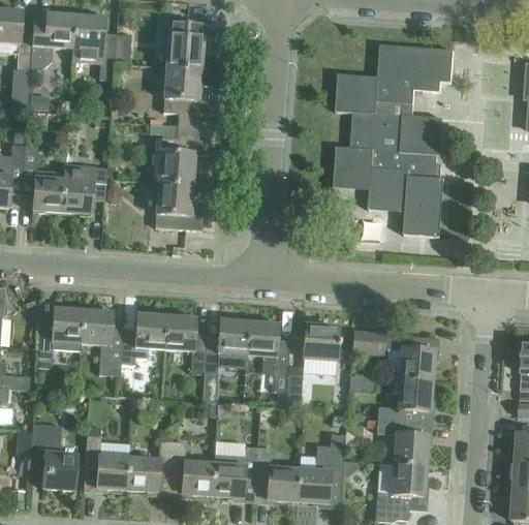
[(0,52),(18,54),(17,69),(30,70),(33,27),(21,26),(22,10),(0,8),(0,52)]
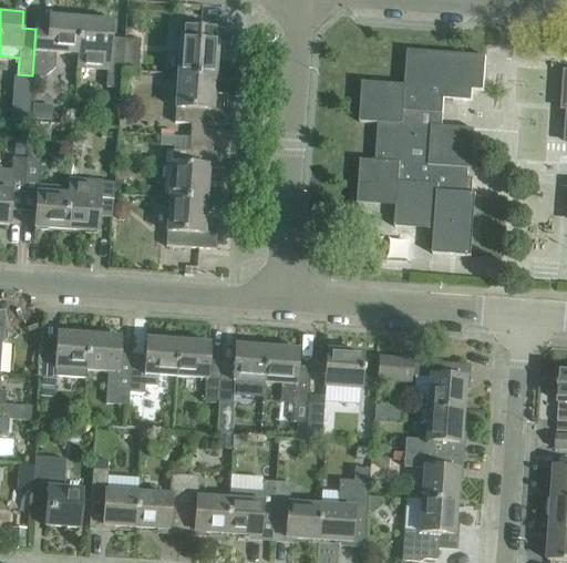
[(79,50),(81,16),(49,13),(48,30),(35,29),(32,75),(42,77),(54,65),(55,49),(76,50),(79,50)]
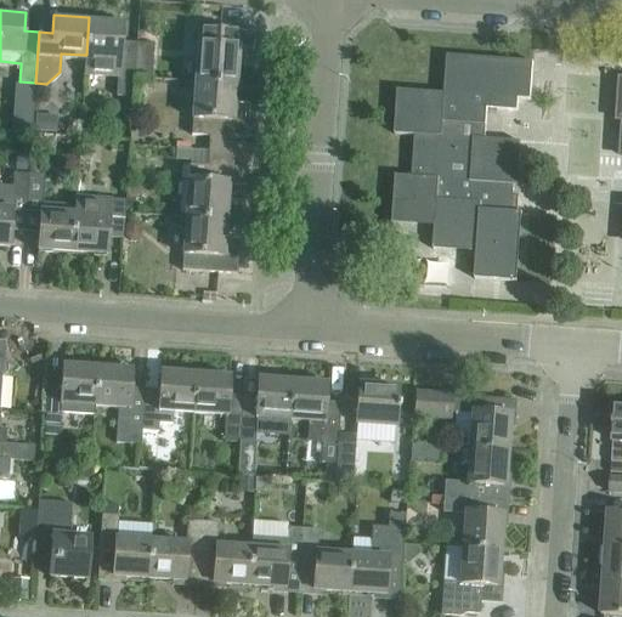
[(134,69),(135,69),(137,39),(122,38),(123,20),(89,17),(86,55),(84,55),(83,73),(118,75),(117,92),(133,94),(134,69)]
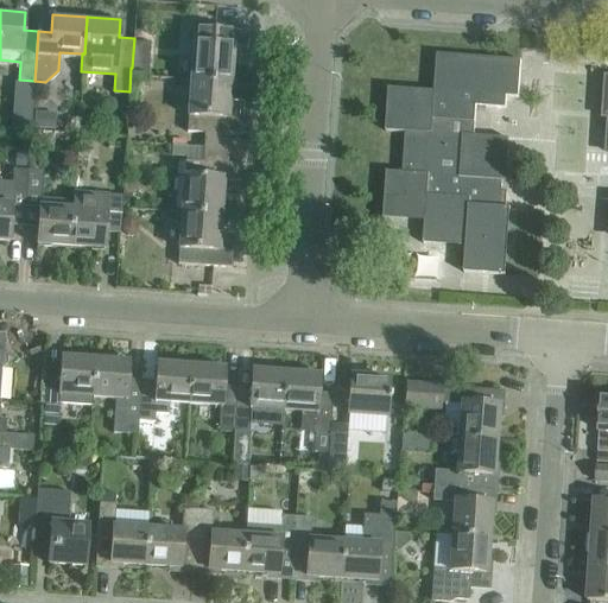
[(190,76),(230,78),(233,44),(247,44),(248,27),(195,24),(190,76)]
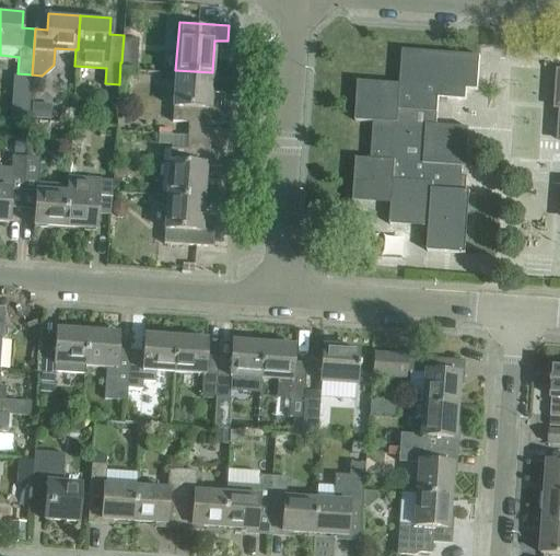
[(136,64),(137,58),(138,36),(124,35),(121,62),(136,64)]
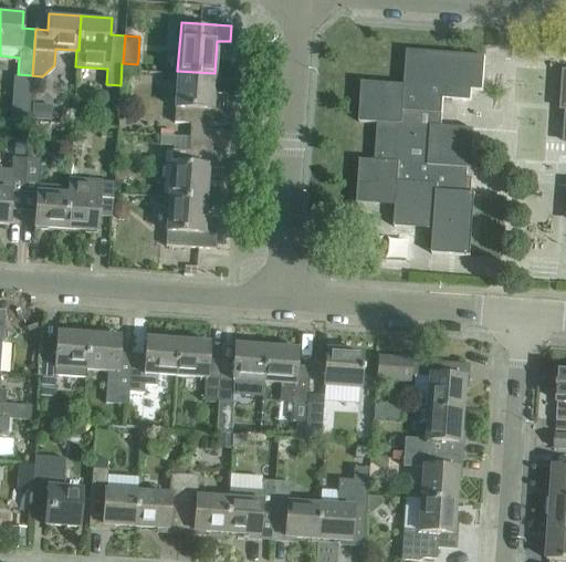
[(471,85),(482,86),(484,52),(406,47),(404,82),(362,79),(358,118),(377,120),(375,157),(359,156),(356,199),(396,203),(395,224),(396,224),(397,219),(435,222),(432,250),(471,253),(471,252),(468,251),(471,191),(474,191),(474,190),(471,190),(472,175),(467,174),(467,165),(471,165),(473,125),(441,123),(442,95),(470,96),(471,85)]
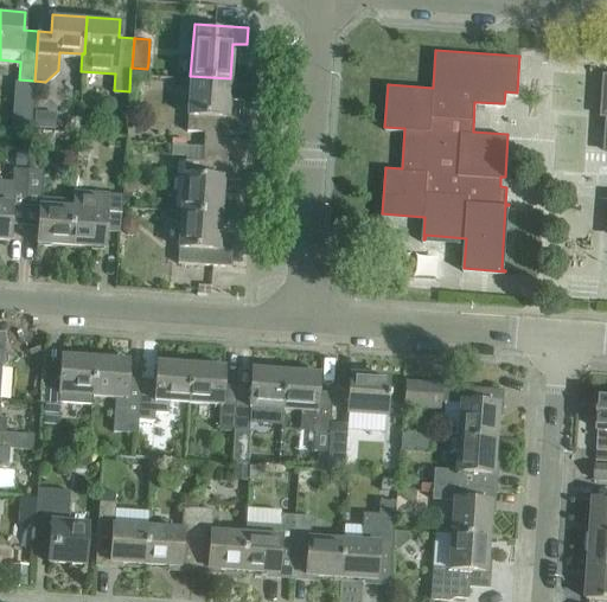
[(203,142),(228,145),(229,130),(241,132),(242,114),(227,114),(230,78),(190,76),(186,128),(204,129),(203,142)]
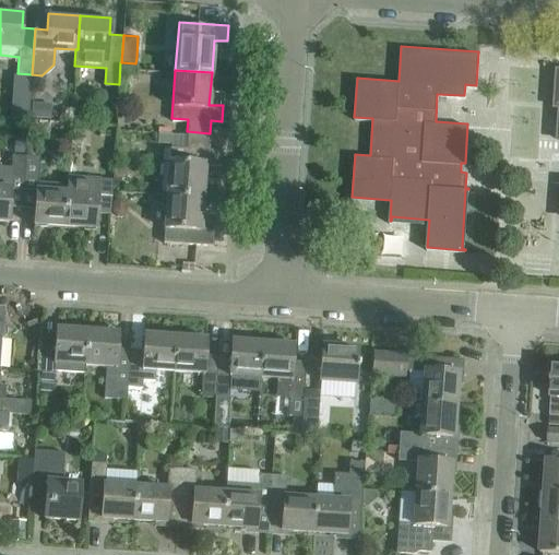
[(32,99),(31,115),(50,116),(51,101),(32,99)]
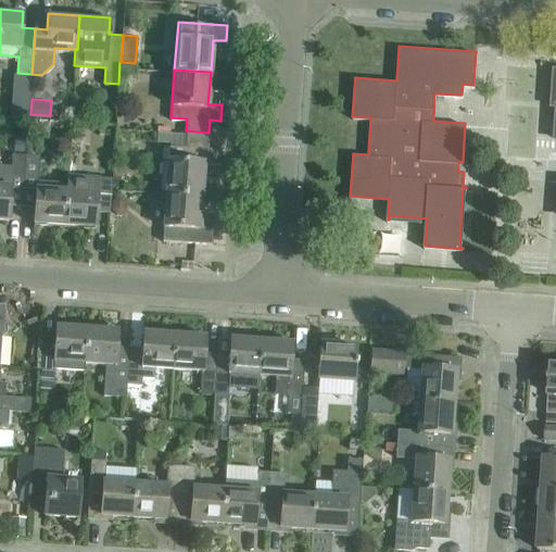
[(11,104),(11,114),(28,115),(29,105),(11,104)]
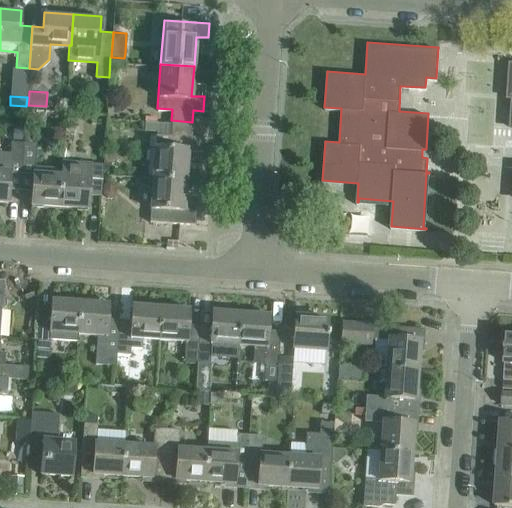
[(2,106),(1,115),(10,116),(11,107),(2,106)]
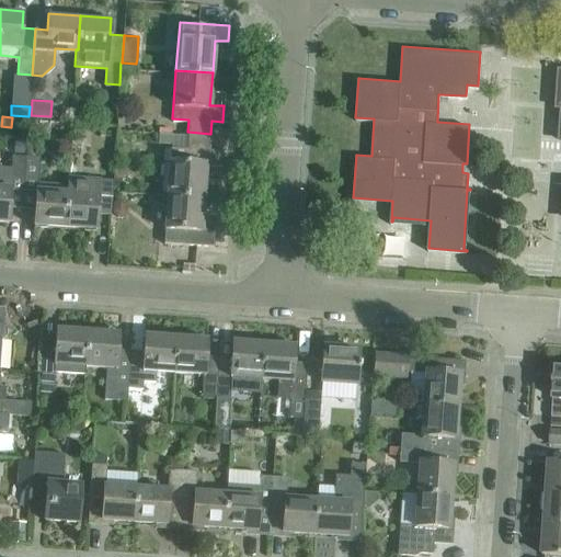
[(171,141),(167,192),(204,194),(206,162),(219,163),(220,148),(210,147),(210,134),(187,132),(187,133),(171,132),(171,131),(158,131),(158,140),(171,141)]
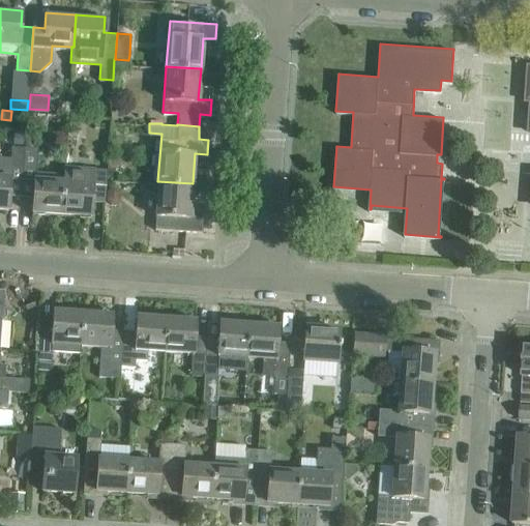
[(12,130),(12,141),(22,141),(23,132),(12,130)]
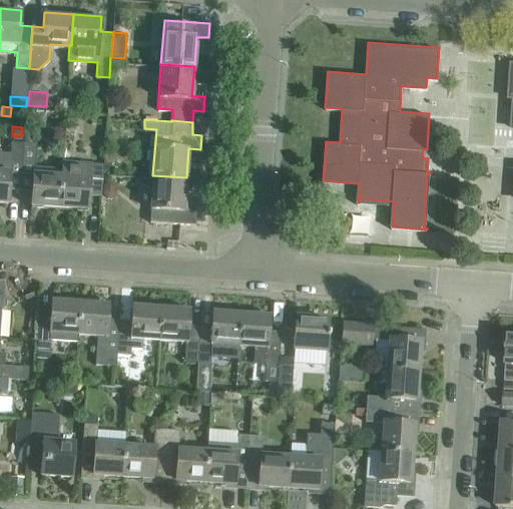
[(8,186),(21,187),(23,160),(24,141),(10,140),(9,157),(0,156),(0,199),(7,200),(8,186)]
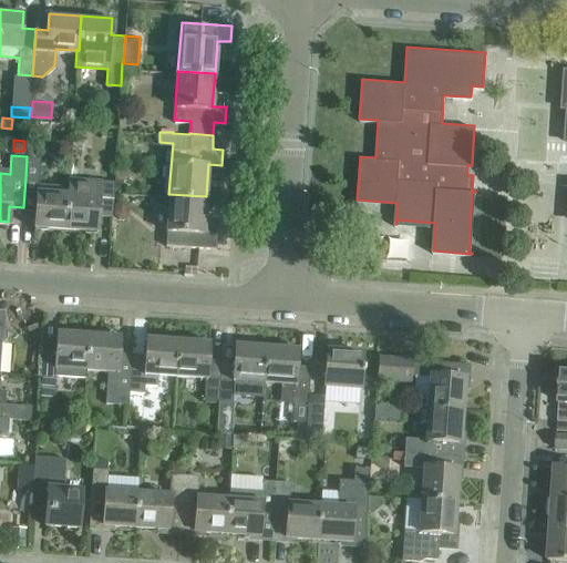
[(41,156),(27,156),(26,177),(23,207),(35,208),(34,225),(66,227),(70,176),(68,175),(66,184),(39,182),(40,175),(41,156)]
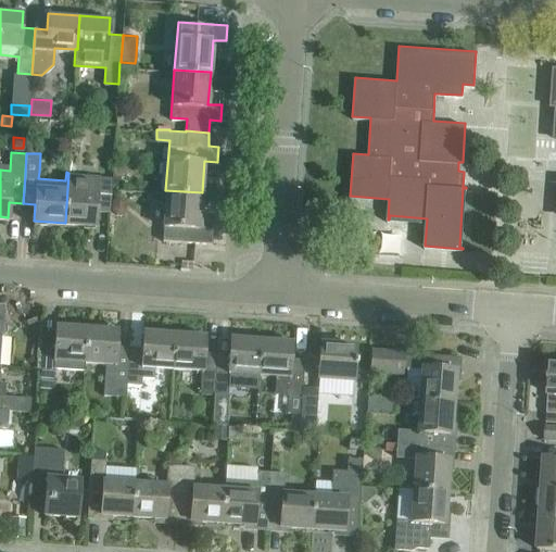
[(112,175),(68,173),(65,223),(95,225),(96,209),(110,210),(112,175)]
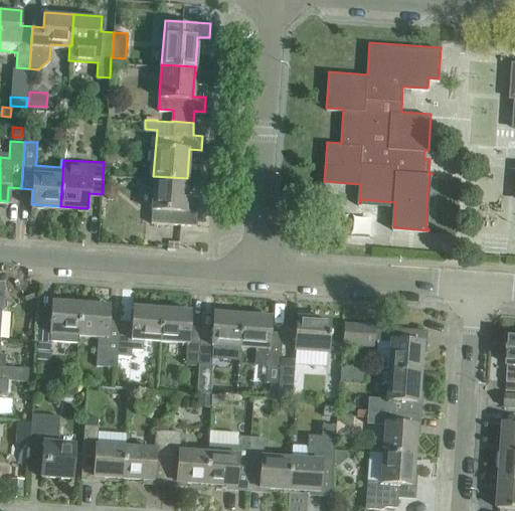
[(187,178),(153,176),(150,220),(144,220),(143,237),(167,239),(168,221),(196,223),(197,209),(185,208),(187,178)]
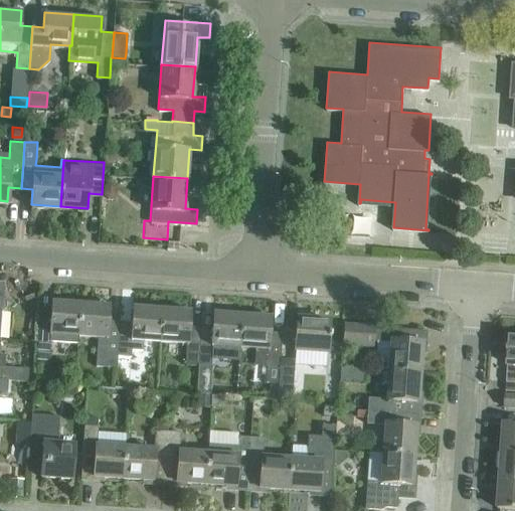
[(50,332),(78,334),(80,301),(52,299),(50,314),(38,313),(35,350),(35,358),(48,359),(50,332)]
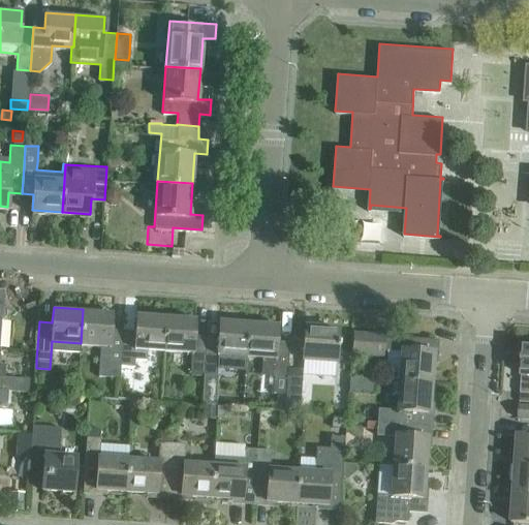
[(120,363),(121,363),(123,327),(111,327),(112,311),(83,309),(81,343),(100,344),(98,374),(120,375),(120,363)]
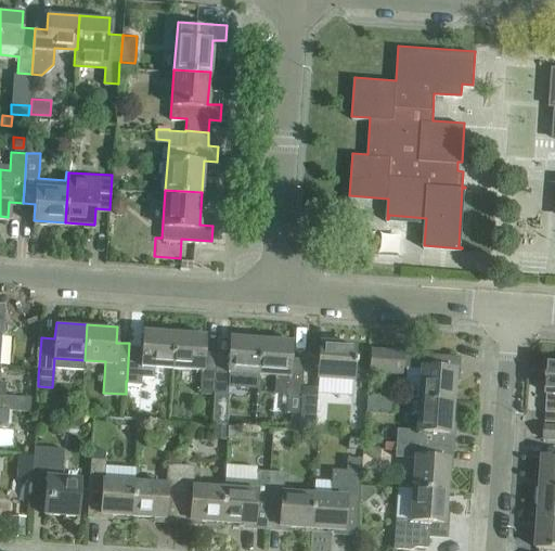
[(142,344),(129,343),(127,381),(140,382),(141,374),(154,375),(154,364),(171,366),(175,330),(143,328),(142,344)]
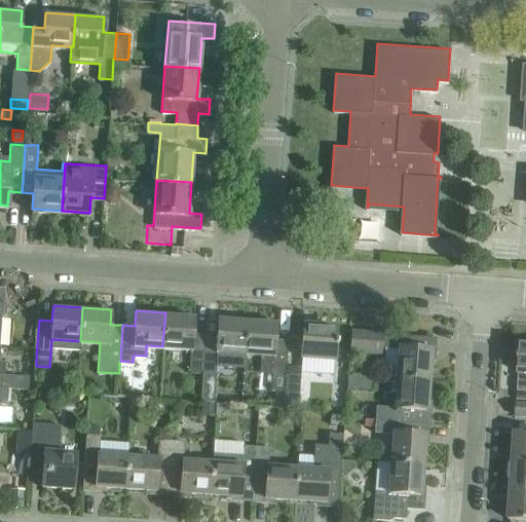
[(194,314),(165,312),(162,346),(190,348),(188,370),(202,371),(204,331),(193,331),(194,314)]
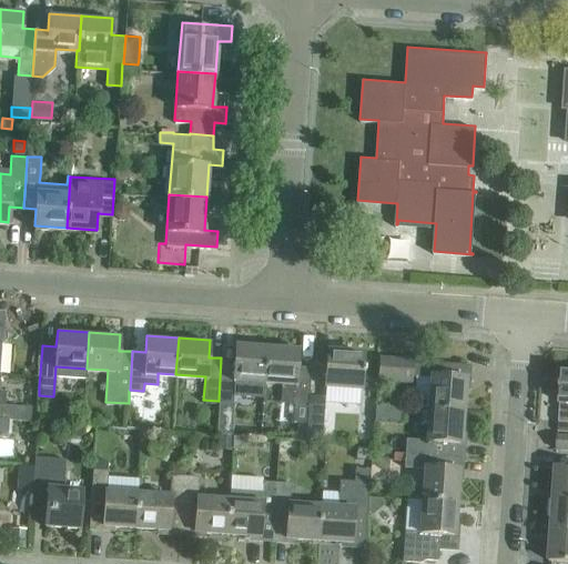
[(221,358),(219,401),(221,401),(232,402),(233,394),(264,396),(265,381),(267,344),(235,342),(234,359),(221,358)]
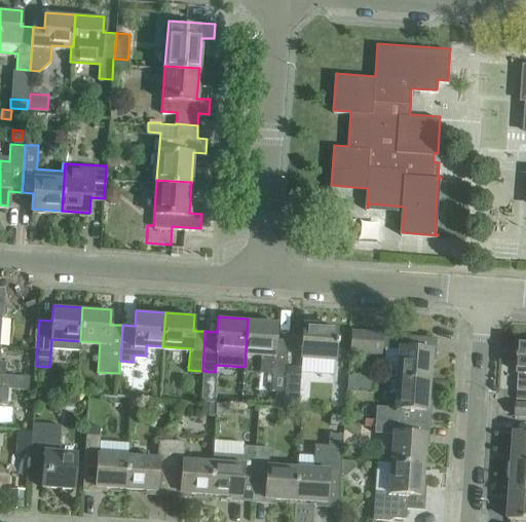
[(276,321),(248,319),(246,352),(261,353),(260,371),(286,373),(286,364),(288,337),(275,336),(276,321)]
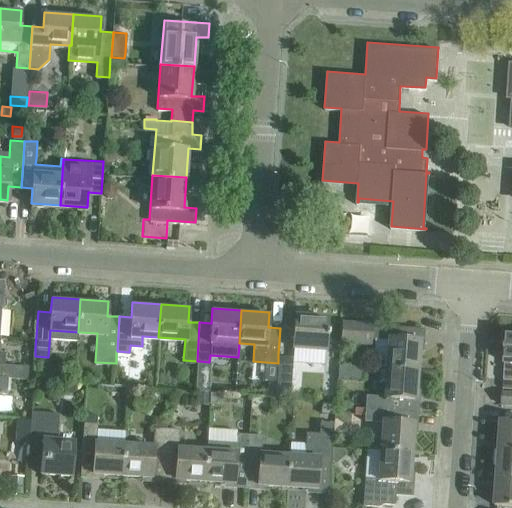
[(295,314),(294,334),(293,346),(325,348),(326,334),(328,334),(328,330),(326,329),(327,316),(295,314)]
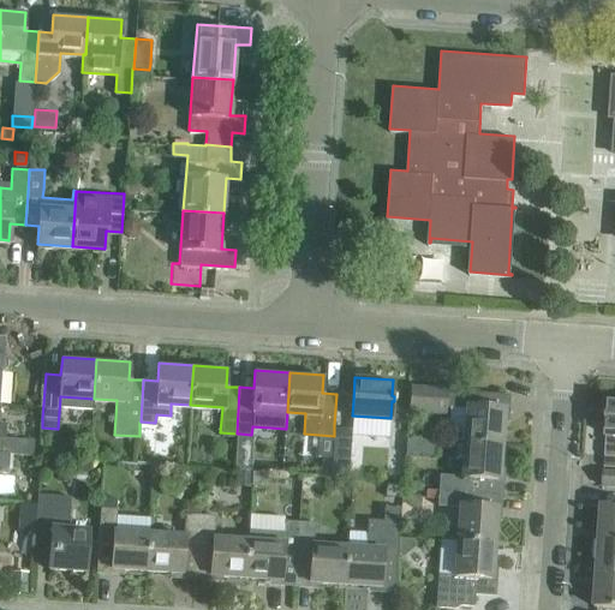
[(469,404),(466,438),(501,441),(503,406),(502,406),(503,393),(509,393),(509,392),(411,384),(410,408),(446,411),(446,402),(469,404)]
